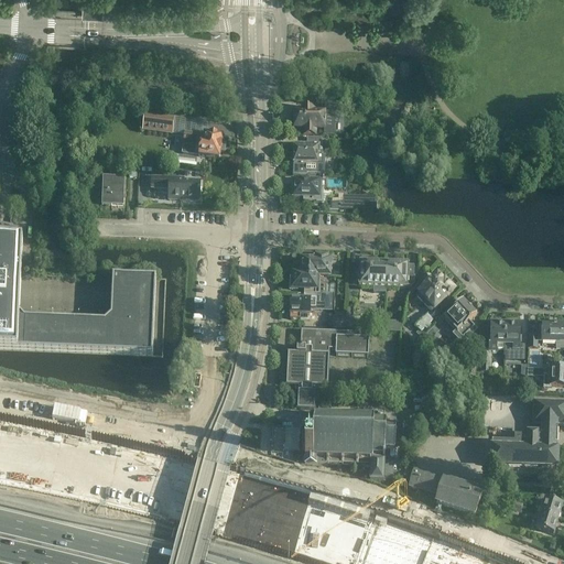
[(104,11),(102,0),(83,0),(83,11),(85,11),(93,11),(93,12),(95,14),(98,14),(100,12),(100,11),(104,11)]
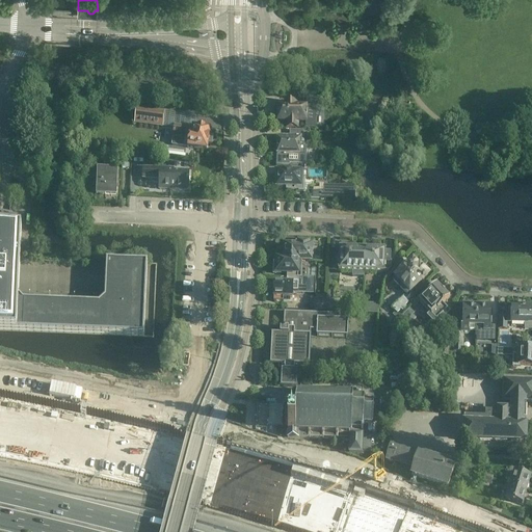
[(306,98),(306,108),(296,107),(296,104),(288,104),(288,107),(277,107),(277,115),(276,116),(276,120),(277,121),(277,123),(287,123),(287,130),(297,130),(298,124),(310,124),(310,113),(315,113),(316,98),(306,98)]
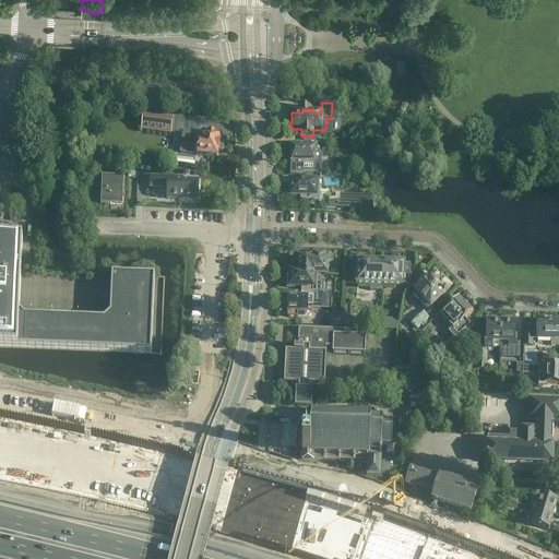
[(170,134),(173,118),(144,115),(142,131),(170,134)]
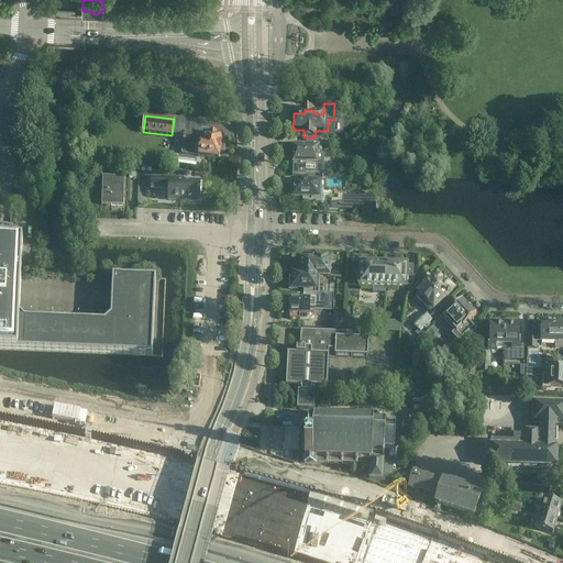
[(222,138),(207,135),(203,135),(191,134),(191,133),(185,133),(183,153),(198,155),(198,156),(219,159),(222,138)]
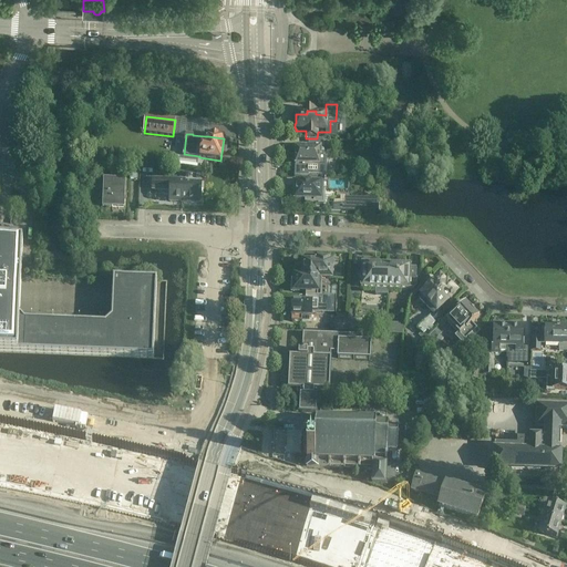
[(296,163),(295,176),(295,177),(308,177),(308,176),(319,176),(319,168),(327,168),(327,157),(325,157),(325,147),(323,147),(323,141),(321,140),(309,140),(308,147),(296,147),(296,155),(292,156),(292,163),(296,163)]
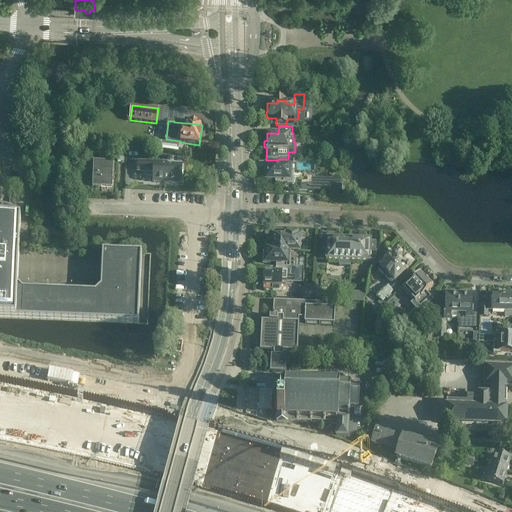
[(112,188),(112,185),(112,172),(113,172),(113,162),(93,161),(92,187),(112,188)]
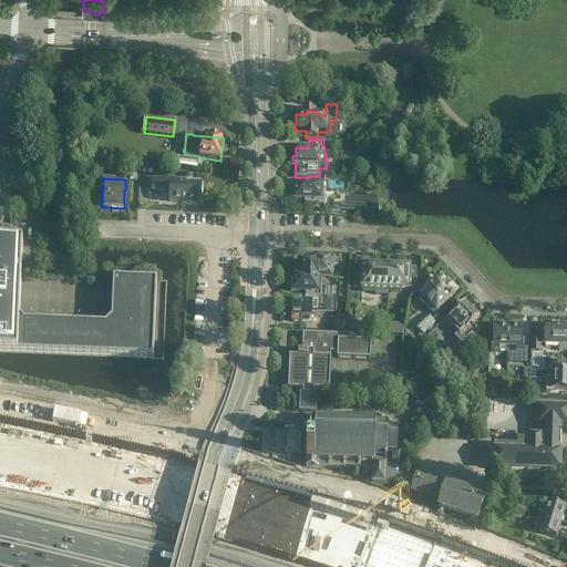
[(331,205),(331,212),(331,213),(340,214),(340,212),(378,213),(379,199),(349,198),(349,179),(323,178),(311,178),(311,184),(309,184),(299,184),(299,185),(295,185),(295,191),(291,193),(291,197),(295,199),(295,200),(305,200),(305,204),(315,204),(328,205),(331,205)]
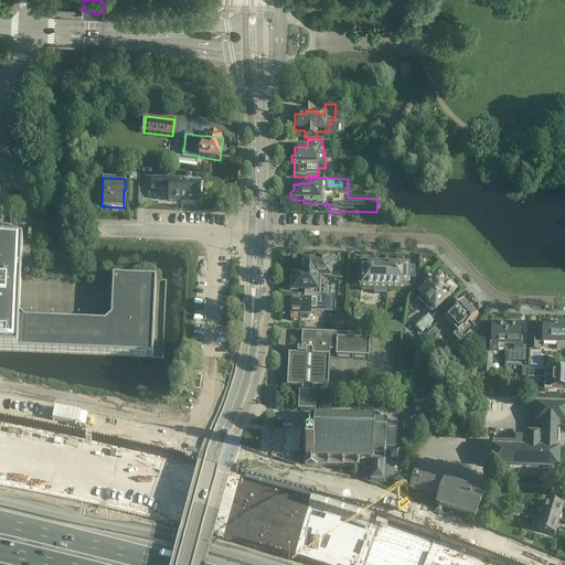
[(151,190),(169,190),(169,201),(199,202),(200,194),(201,194),(201,193),(200,193),(200,182),(184,182),(184,180),(151,179),(151,190)]
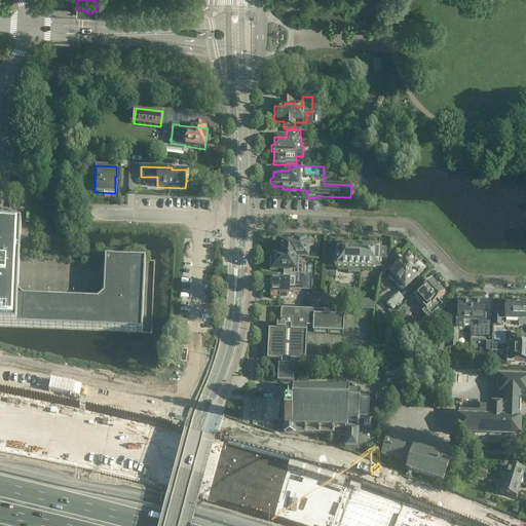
[(0,327),(142,334),(145,260),(105,258),(103,297),(98,302),(24,299),(19,294),(22,225),(3,224),(2,232),(0,231),(0,327)]
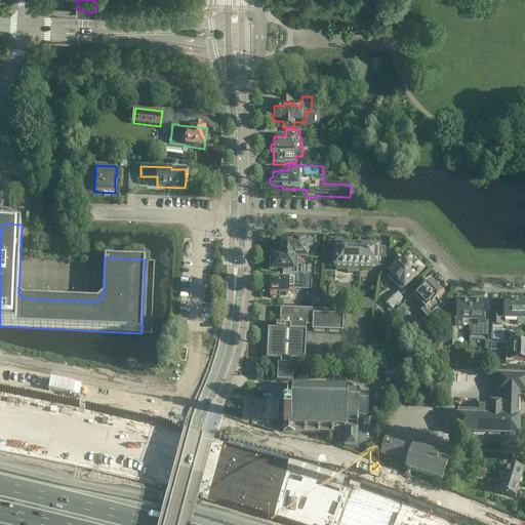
[(281,243),(281,256),(294,257),(306,257),(307,252),(304,252),(304,242),(294,241),(294,244),(281,243)]
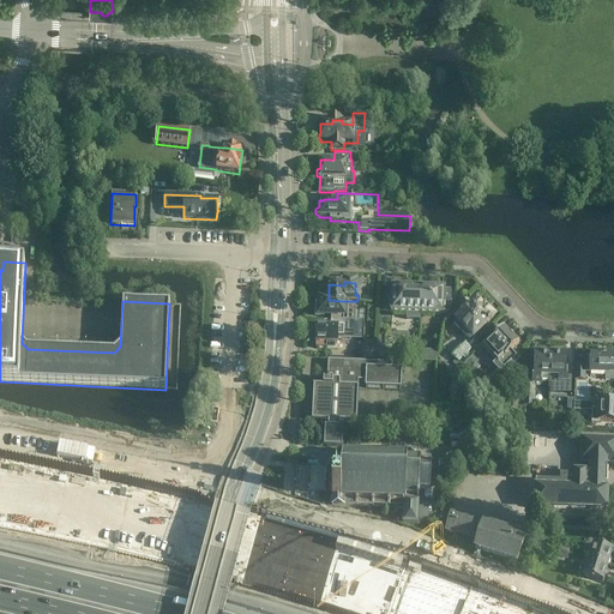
[(391,300),(390,313),(407,314),(407,320),(420,320),(421,314),(432,314),(444,315),(444,313),(449,313),(451,311),(452,302),(450,302),(451,295),(451,290),(444,290),(444,289),(391,288),(391,298),(392,298),(391,300)]
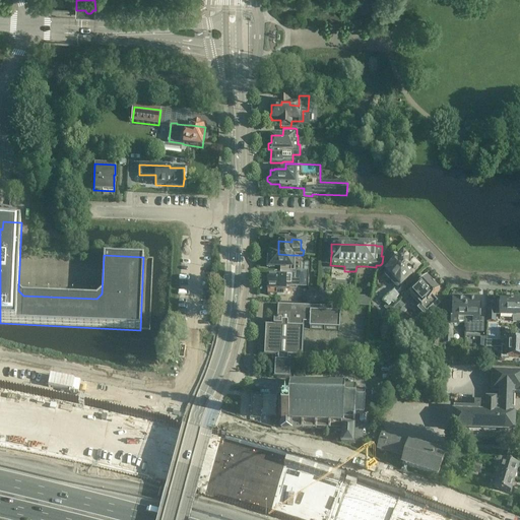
[(291,255),(278,254),(270,254),(270,259),(267,258),(267,267),(280,268),(280,272),(290,272),(291,255)]
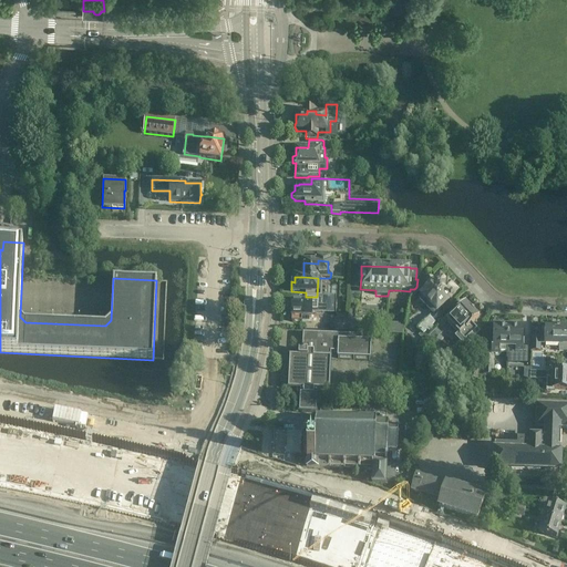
[(449,287),(446,285),(445,286),(440,279),(419,299),(433,316),(431,318),(430,318),(418,329),(423,336),(428,331),(429,333),(433,329),(431,328),(435,323),(434,322),(440,316),(436,312),(450,299),(451,300),(452,299),(452,298),(456,294),(454,291),(455,291),(455,289),(452,286),(450,286),(449,287)]
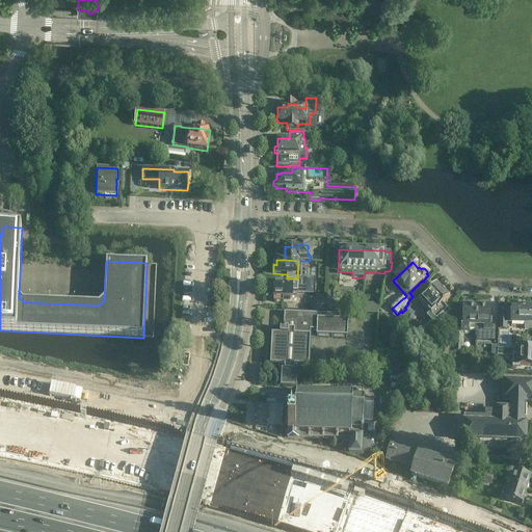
[(304,278),(297,278),(287,278),(286,285),(274,284),(273,302),(290,302),(290,298),(292,298),(292,294),(304,294),(304,278)]
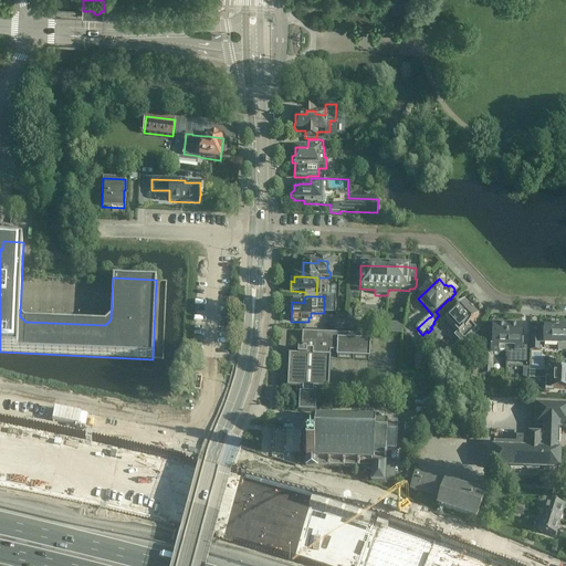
[(465,305),(464,303),(452,314),(453,316),(447,323),(464,342),(477,329),(471,324),(478,317),(469,307),(467,304),(465,305)]
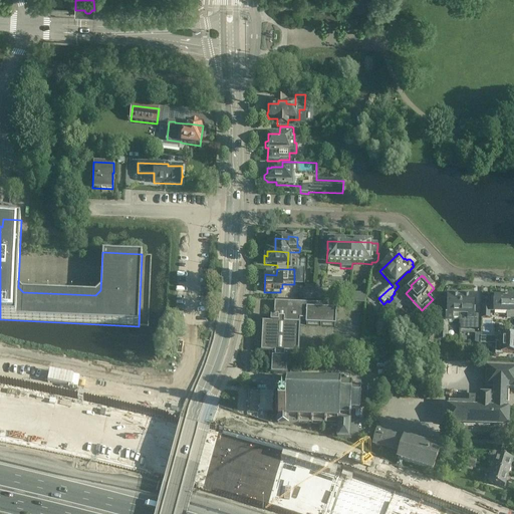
[(340,290),(330,289),(330,300),(339,300),(340,290)]
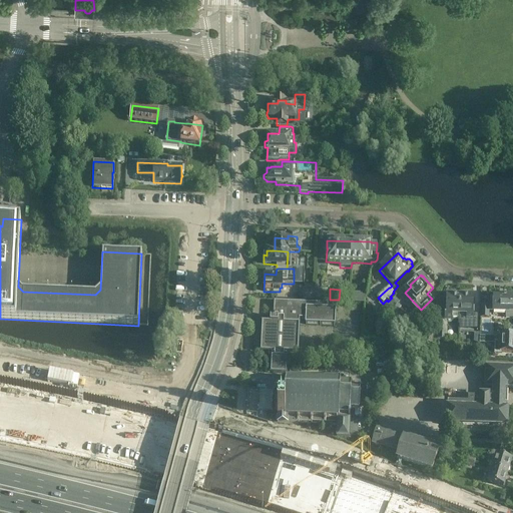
[(350,293),(350,303),(364,303),(364,294),(350,293)]
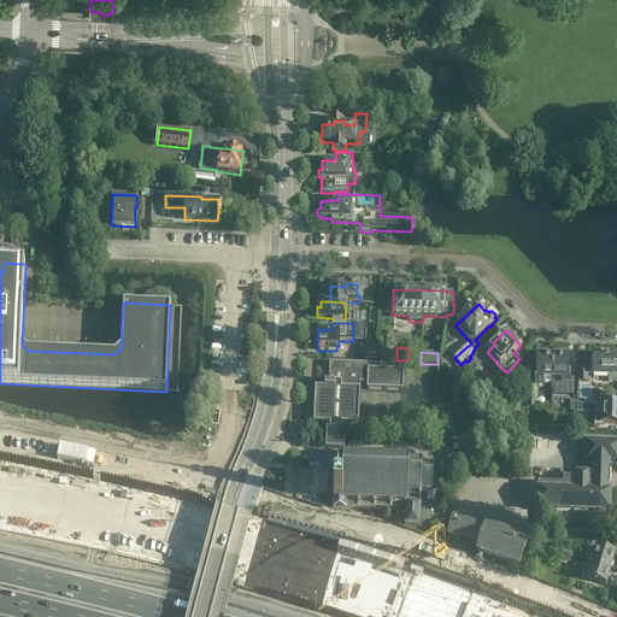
[(552,378),(553,357),(551,357),(550,356),(544,356),(542,357),(538,357),(538,364),(536,368),(535,368),(535,376),(538,376),(536,378),(535,378),(535,383),(528,383),(527,409),(538,409),(539,387),(544,387),(544,383),(552,383),(552,378)]
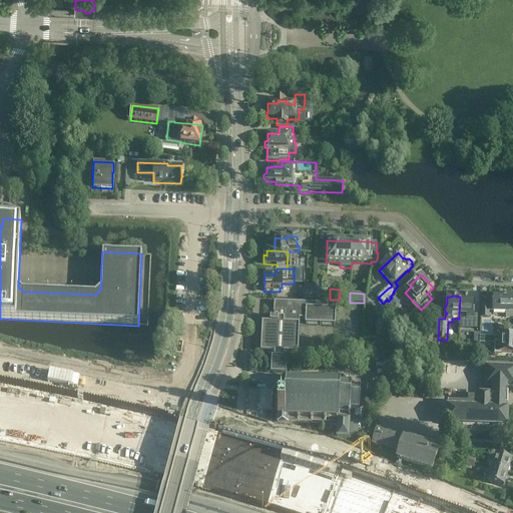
[(459,315),(459,326),(460,326),(460,325),(477,328),(477,330),(478,330),(478,316),(472,315),(472,313),(473,313),(474,307),(472,307),(473,297),(469,297),(468,296),(463,296),(462,297),(460,297),(459,315)]
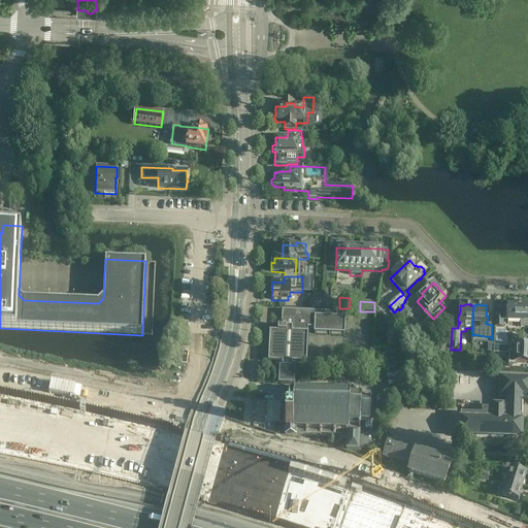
[(521,327),(527,327),(527,305),(521,306),(521,305),(519,305),(519,307),(514,307),(514,306),(508,305),(507,316),(496,316),(495,327),(502,327),(502,320),(521,321),(521,327)]
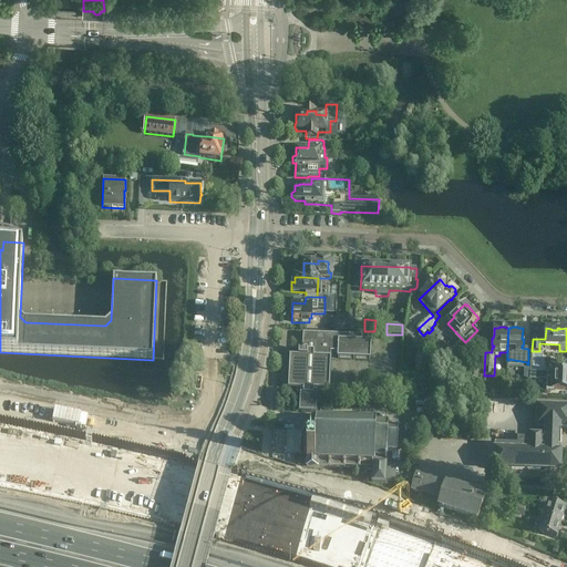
[(300,395),(299,412),(316,413),(317,394),(320,394),(320,391),(329,391),(331,353),(338,353),(337,359),(370,361),(371,343),(361,342),(362,338),(302,334),(302,351),(299,351),(298,357),(289,357),(288,389),(297,390),(297,395),(300,395)]
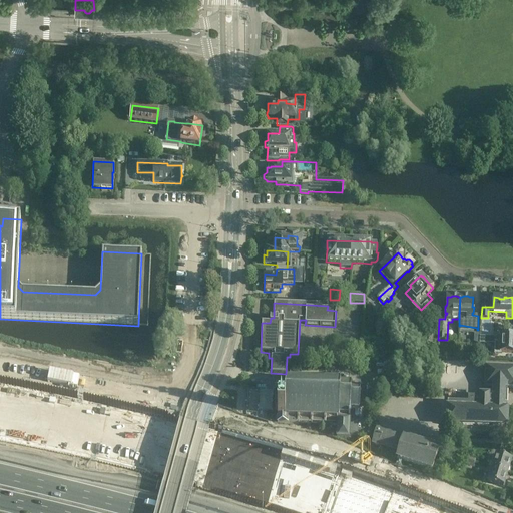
[(512,330),(498,330),(497,343),(498,343),(498,346),(495,345),(495,356),(500,356),(500,355),(507,355),(507,353),(512,353),(512,330)]
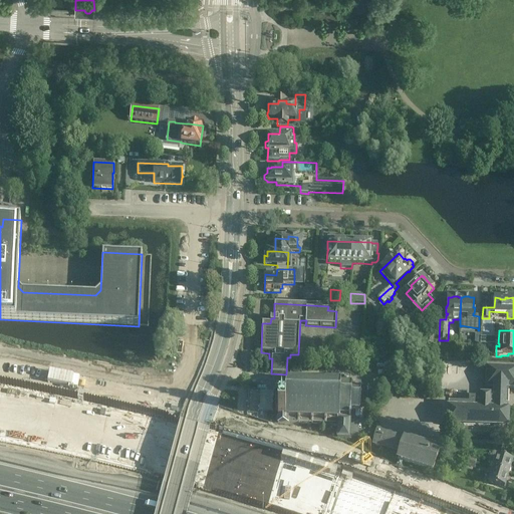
[(433,344),(433,340),(435,332),(427,331),(426,338),(425,343),(433,344)]
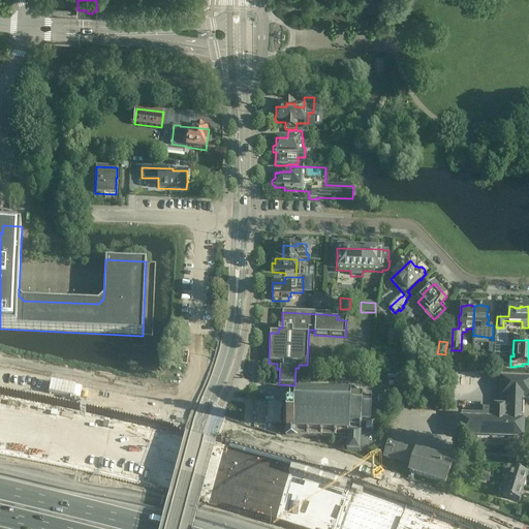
[(461,438),(467,438),(522,440),(523,424),(521,424),(522,399),(528,399),(528,380),(501,379),(497,379),(495,411),(483,411),(483,416),(461,415),(461,438)]
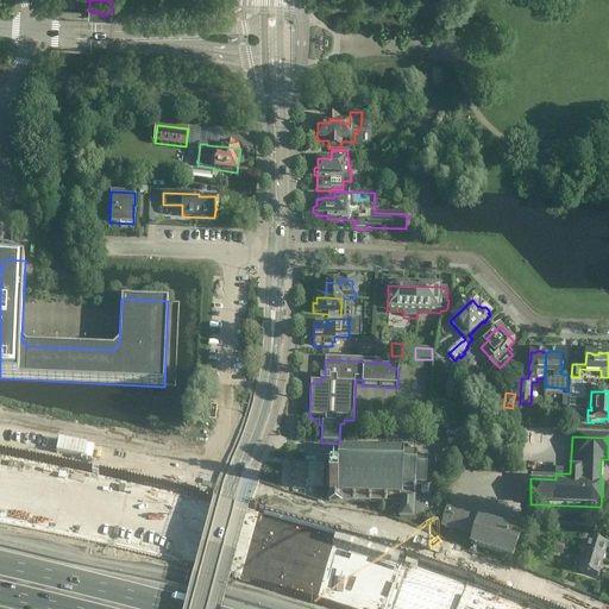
[(326,483),(326,488),(330,488),(328,502),(355,503),(355,502),(357,502),(358,502),(360,502),(363,502),(368,502),(400,504),(400,520),(414,521),(414,516),(414,515),(416,490),(427,490),(428,481),(429,466),(419,465),(420,449),(419,449),(418,459),(414,459),(415,449),(406,447),(406,454),(388,454),(389,450),(387,450),(387,454),(372,453),(372,449),(371,449),(371,453),(357,452),(357,447),(355,447),(355,452),(339,452),(339,459),(327,459),(327,466),(327,481),(326,483)]
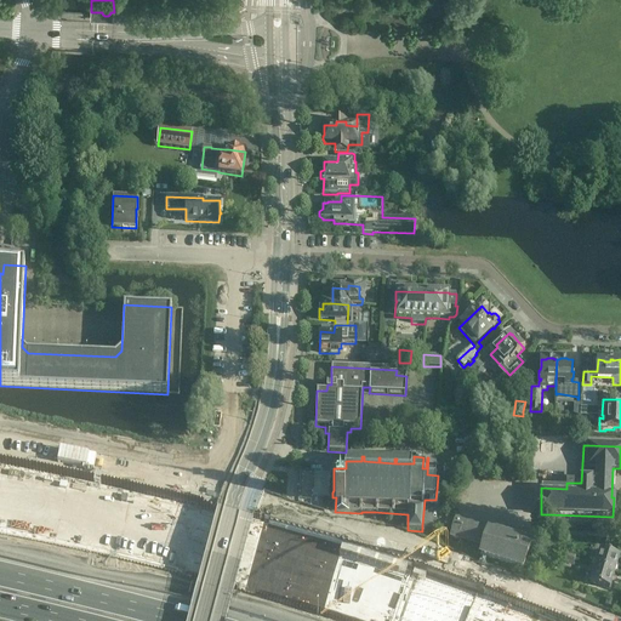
[(449,476),(460,477),(460,467),(450,467),(449,476)]
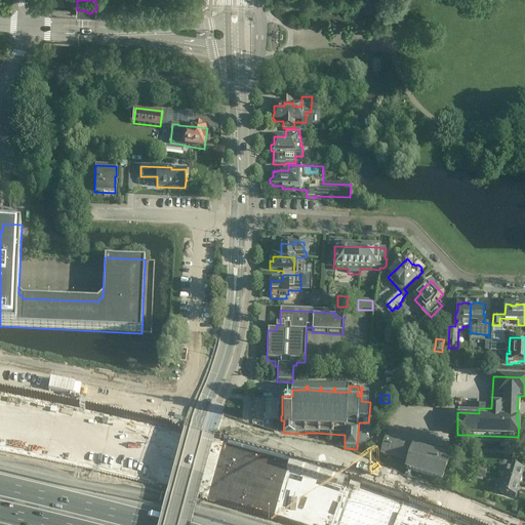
[(386,439),(384,448),(380,455),(408,463),(405,471),(442,482),(449,458),(438,455),(439,453),(433,451),(432,453),(386,439)]
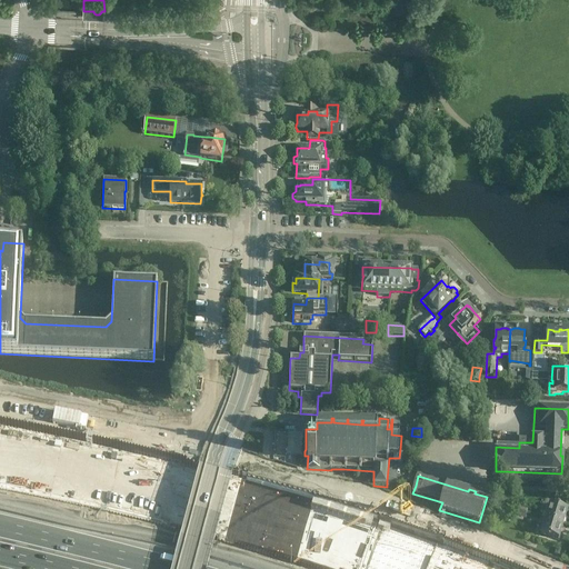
[(547,513),(546,520),(563,525),(567,511),(568,511),(568,510),(549,505),(549,507),(547,507),(546,512),(547,513)]
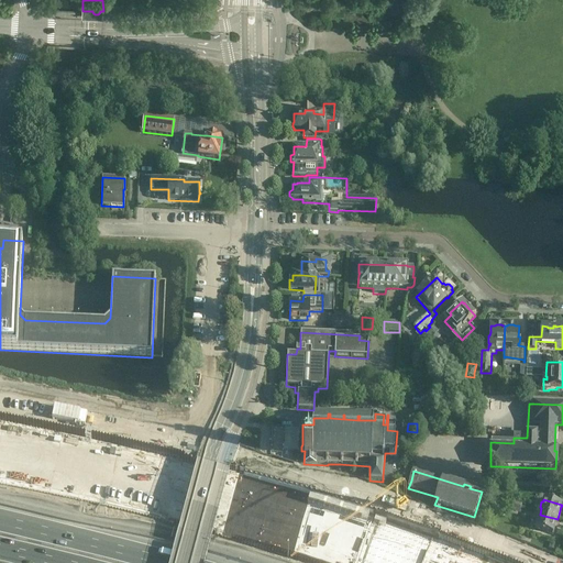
[(553,533),(558,519),(540,515),(538,521),(536,521),(533,526),(536,527),(536,529),(553,534),(553,533)]
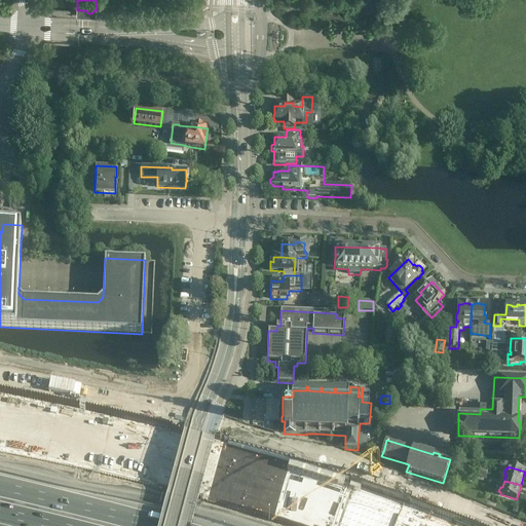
[(514,505),(512,513),(519,515),(521,508),(514,505)]
